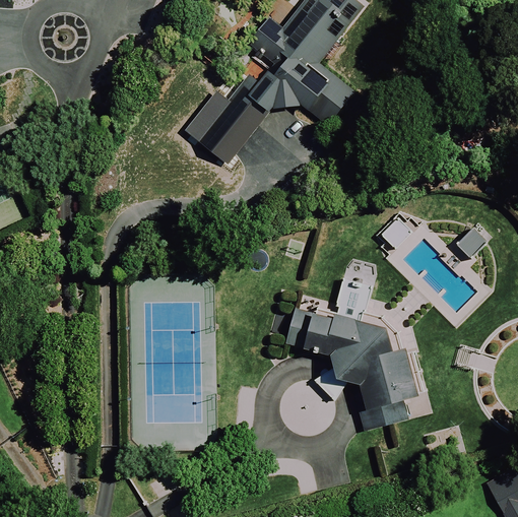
[(365,6),(357,0),(304,0),(281,27),(270,17),(249,43),(262,54),(221,103),(254,129),(273,105),(302,106),(326,126),(351,94),(316,65),(365,6)]
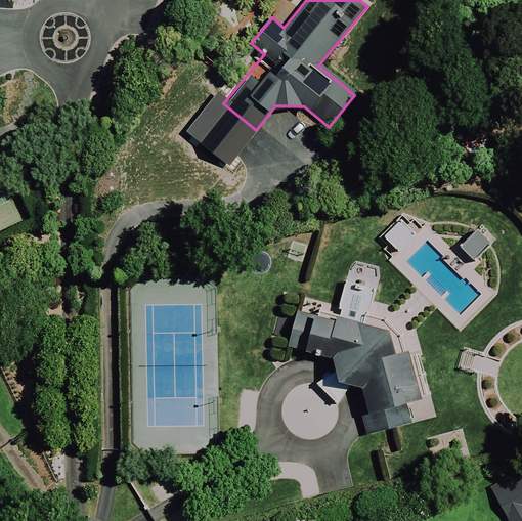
[(415,234),(399,216),(380,233),(396,251),(415,234)]
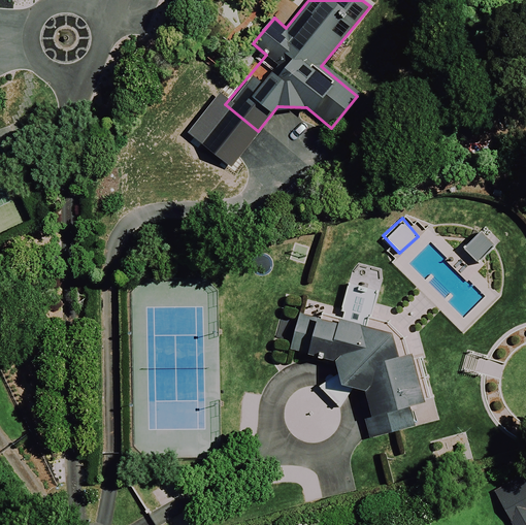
[(495,241),(481,229),(463,250),(478,262),(495,241)]
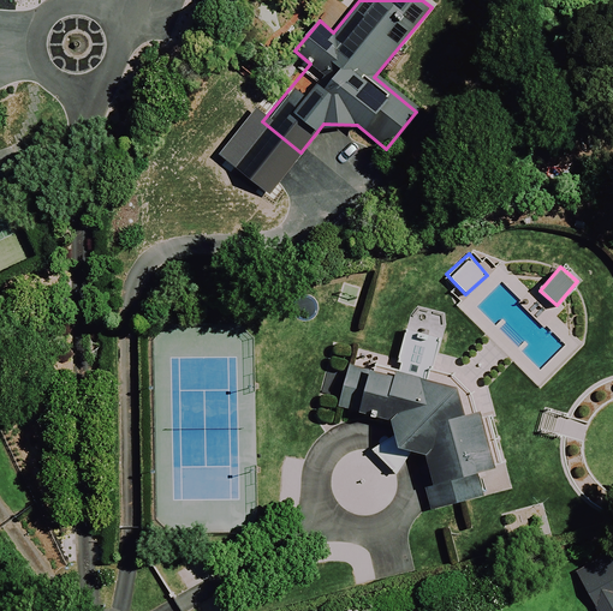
[(424,447),(433,481),(495,466),(481,409),(464,413),(457,385),(344,364),(335,407),(396,418),(396,424),(369,450),(392,473),(417,448),(424,447)]
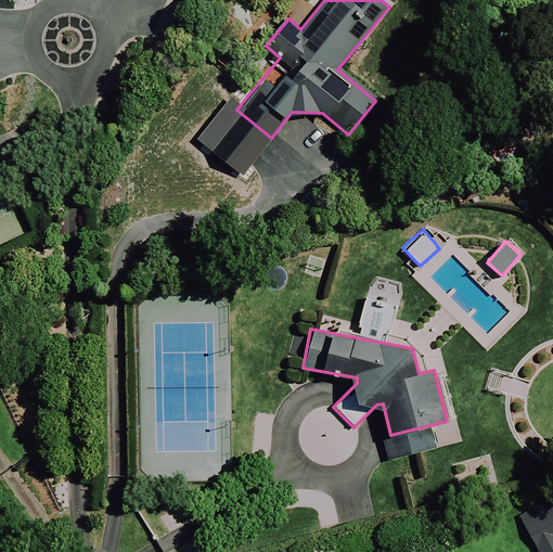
[(552,551),(552,523),(541,502),(517,514),(537,551),(552,551)]
